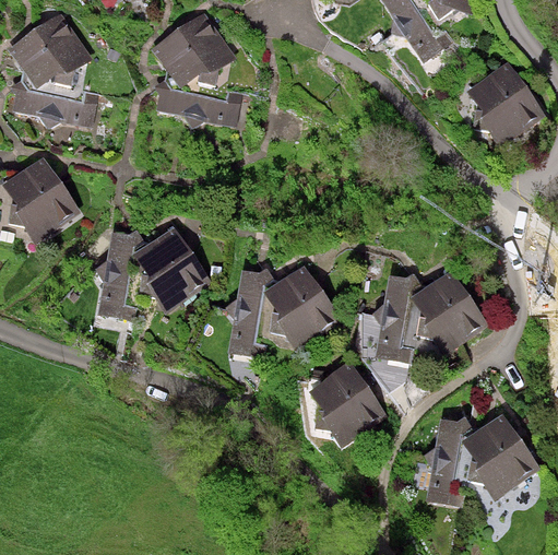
[(382,0),(392,12),(389,28),(406,32),(423,54),(454,30),(443,14),(429,24),(417,8),(428,0),(382,0)]
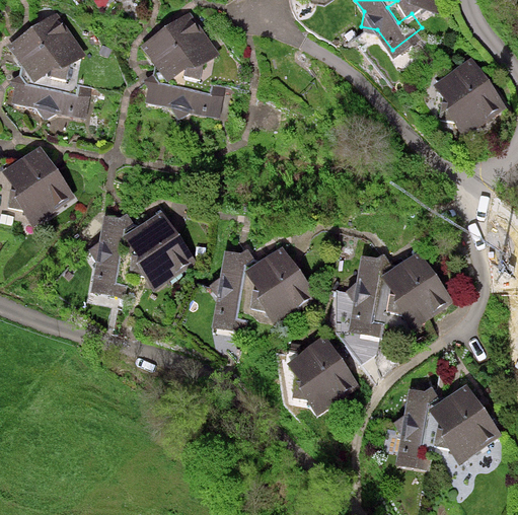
[(397,0),(387,7),(398,22),(412,13),(419,8),(439,11),(440,0),(397,0)]
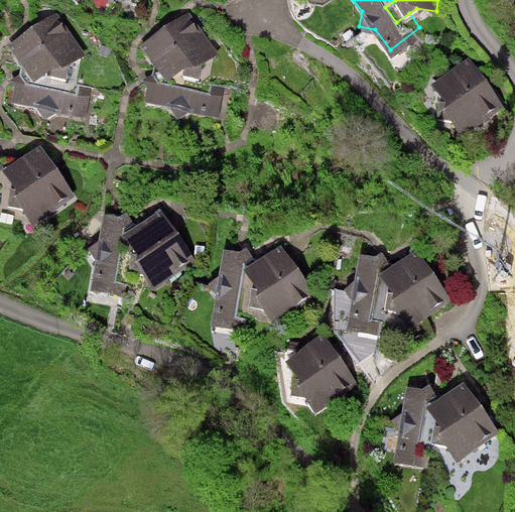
[(55,10),(7,43),(22,65),(49,70),(47,86),(66,89),(69,73),(70,66),(87,52),(55,10)]
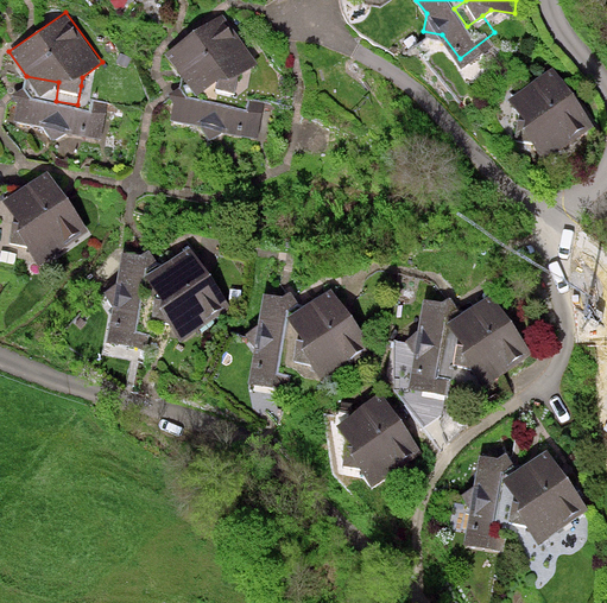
[(222,13),(165,52),(183,77),(215,82),(212,102),(234,106),(238,87),(239,77),(259,63),(222,13)]
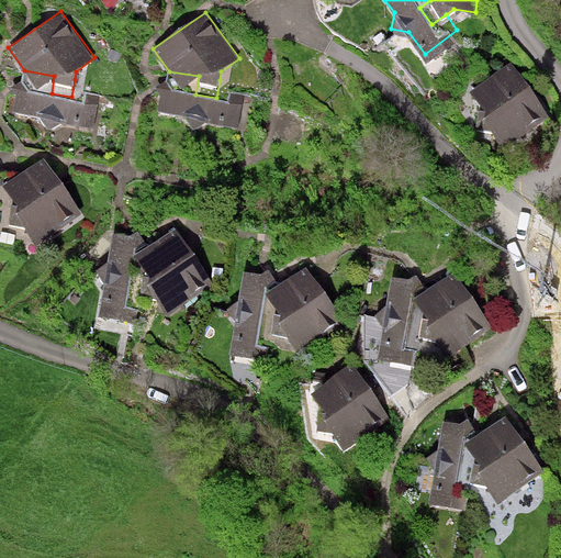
[(549,115),(513,63),(471,92),(480,107),(474,127),(490,131),(503,149),(549,115)]
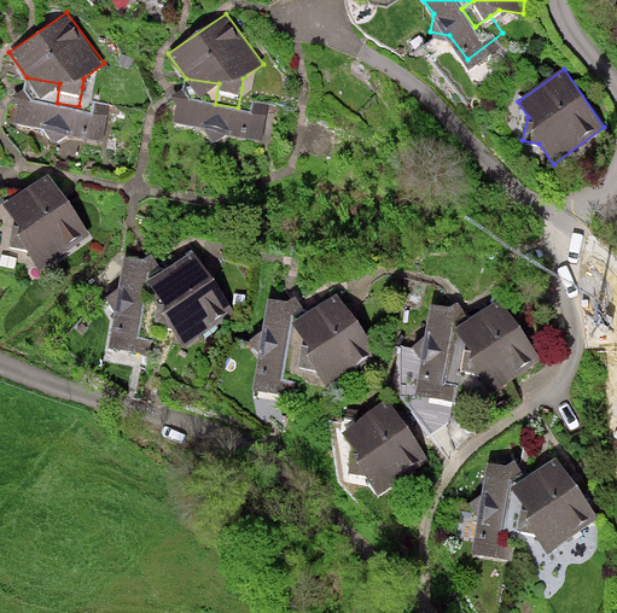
[(59,83),(27,77),(24,88),(15,95),(21,105),(18,123),(40,126),(51,141),(67,130),(95,135),(103,92),(82,87),(79,106),(57,103),(59,83)]
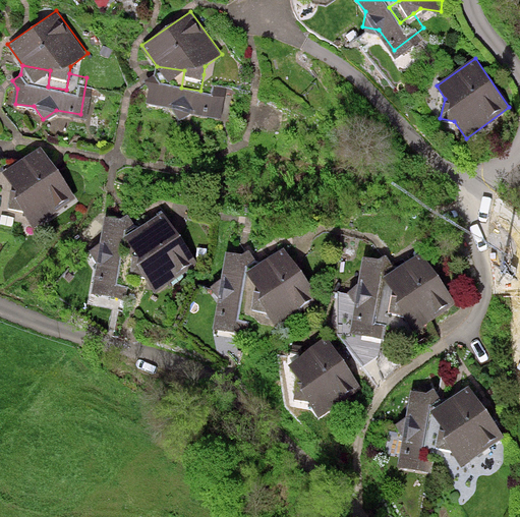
[(184,70),(157,66),(155,74),(147,81),(152,89),(150,104),(168,107),(176,119),(190,110),(215,115),(221,78),(204,74),(200,91),(181,88),(184,70)]
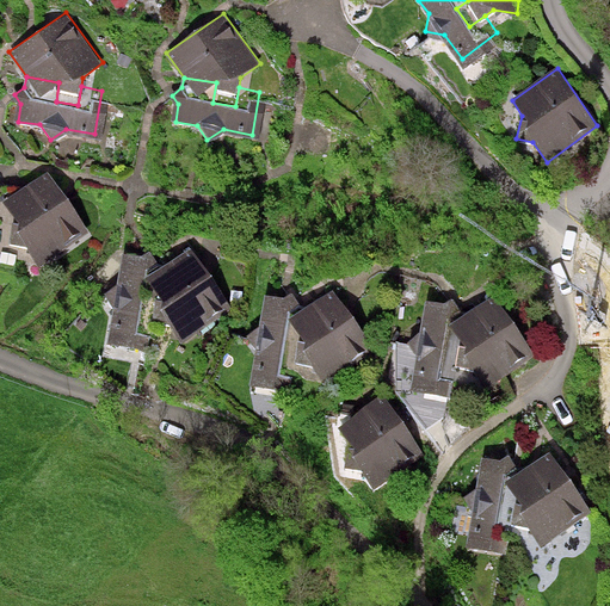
[(87,232),(48,173),(23,191),(18,223),(0,220),(0,242),(13,246),(23,247),(37,267),(87,232)]
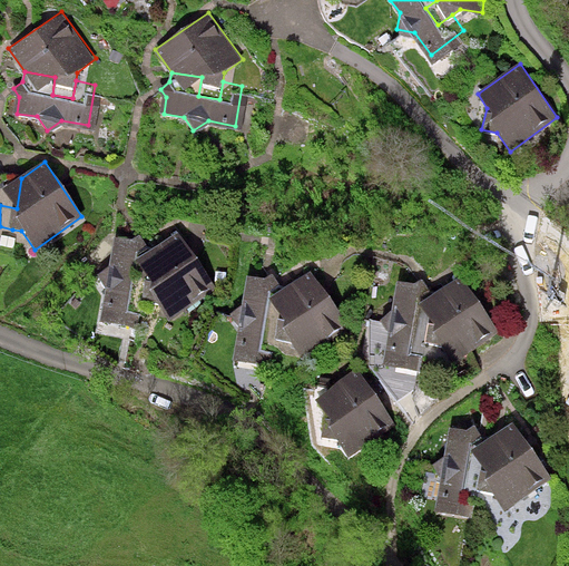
[(0,205),(17,208),(21,178),(12,176),(5,167),(0,169),(0,246),(8,249),(12,230),(0,226),(0,205)]
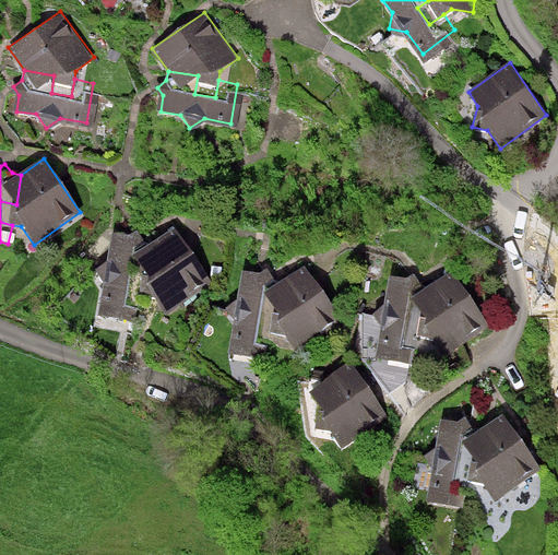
[(211,281),(175,228),(152,244),(146,274),(129,271),(125,292),(142,294),(151,296),(164,314),(211,281)]
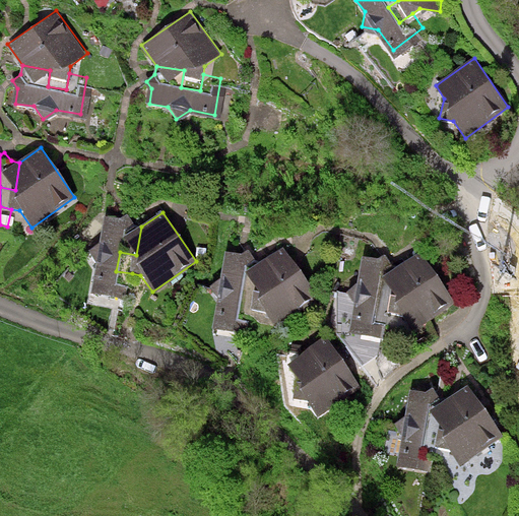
[(136,255),(141,227),(132,226),(126,216),(118,222),(103,220),(101,238),(87,247),(96,260),(91,284),(128,292),(132,273),(116,271),(120,252),(136,255)]
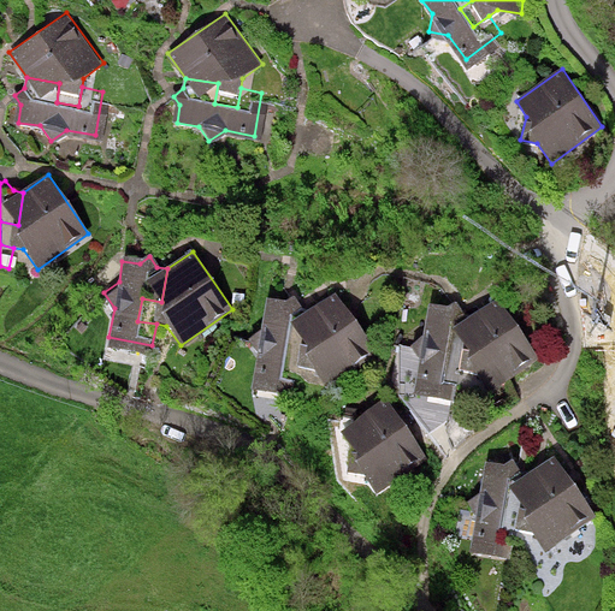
[(303,307),(290,314),(308,339),(305,350),(324,380),(376,345),(335,288),(303,307)]
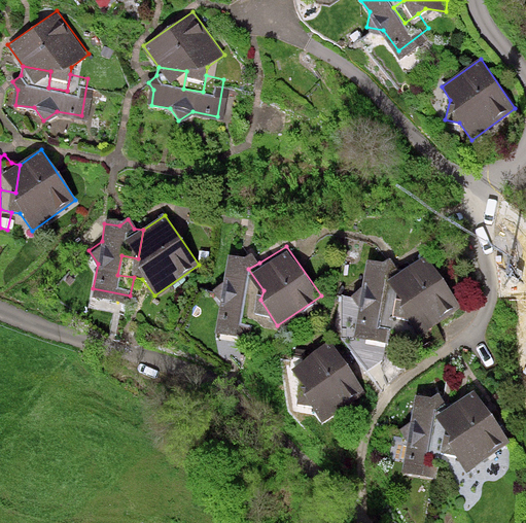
[(239,319),(248,269),(259,263),(250,249),(243,253),(228,251),(214,328),(249,333),(251,320),(239,319)]
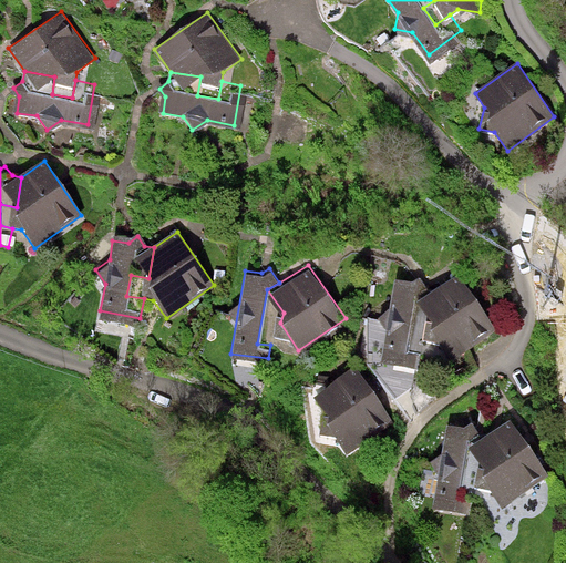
[(498,326),(462,272),(439,288),(434,318),(415,316),(412,336),(430,339),(439,341),(452,359),(498,326)]
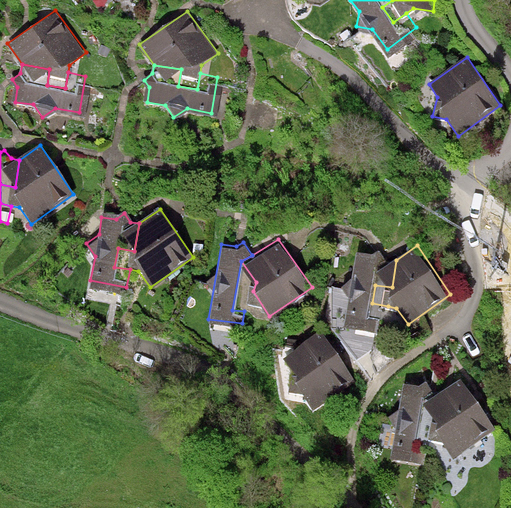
[(392,287),(396,260),(388,258),(381,250),(373,255),(358,253),(356,271),(343,279),(352,293),(348,317),(384,323),(388,306),(372,303),(375,285),(392,287)]
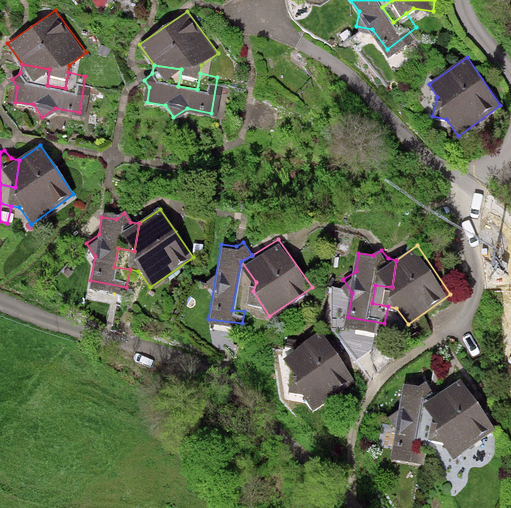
[(356,378),(323,330),(285,357),(293,369),(288,389),(301,392),(314,408),(356,378)]
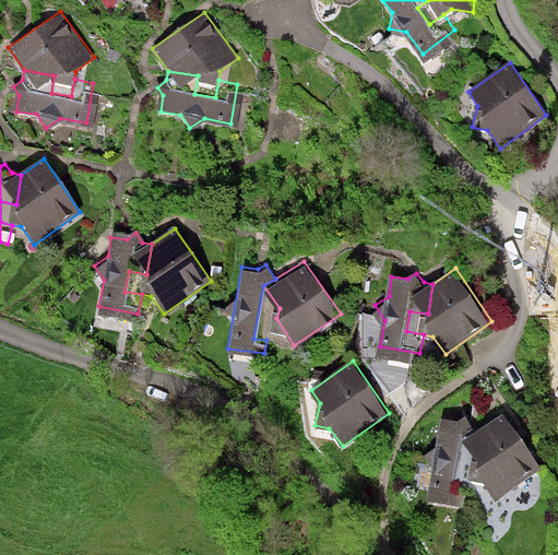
[(541,468),(505,415),(482,430),(476,461),(459,458),(455,479),(472,481),(481,483),(495,500),(541,468)]
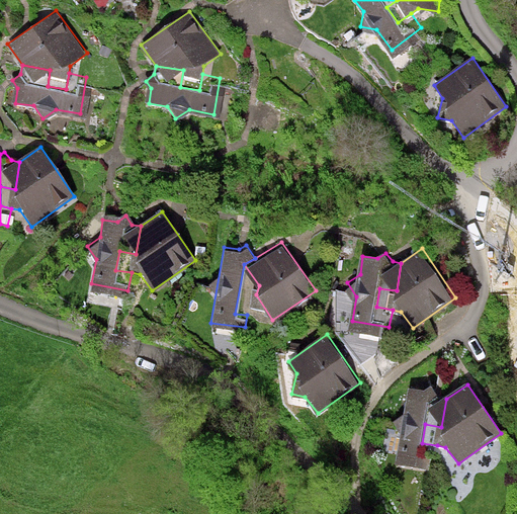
[(441,427),(446,399),(437,398),(431,389),(423,395),(408,393),(406,410),(393,419),(402,432),(398,456),(434,463),(437,445),(422,443),(425,424),(441,427)]
